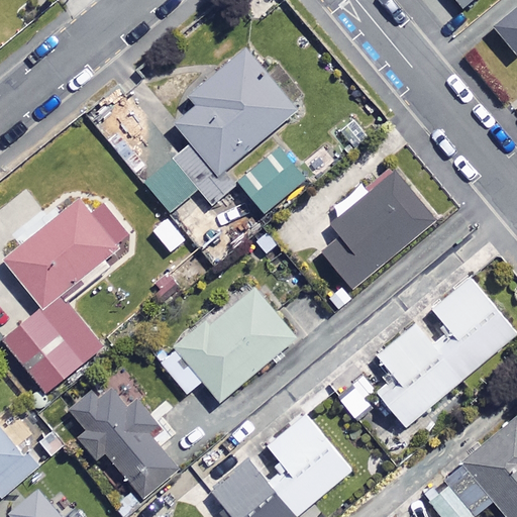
[(456,0),(466,10),(478,0),(456,0)]
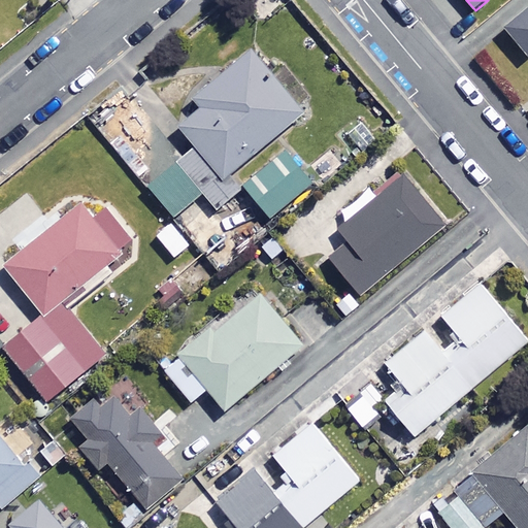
[(527,14),(507,33),(527,56),(527,14)]
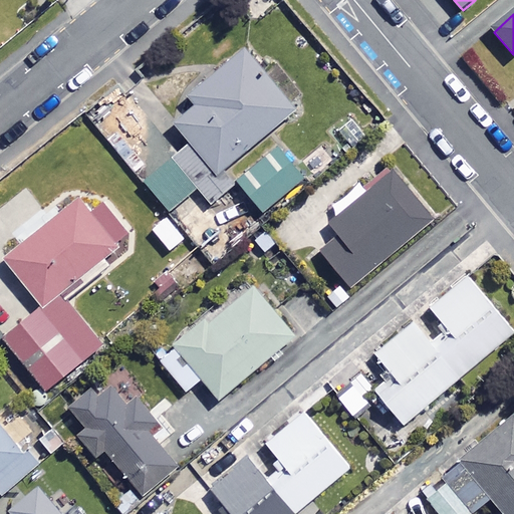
[(297,109),(244,47),(186,95),(193,104),(171,123),(187,143),(141,181),(168,213),(197,188),(211,205),(236,184),(225,170),(297,109)]
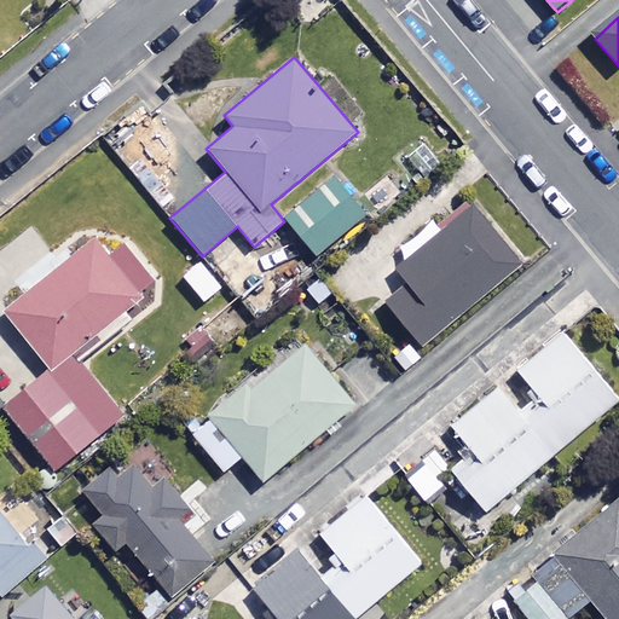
[(369,214),(336,174),(284,218),(317,256),(369,214)]
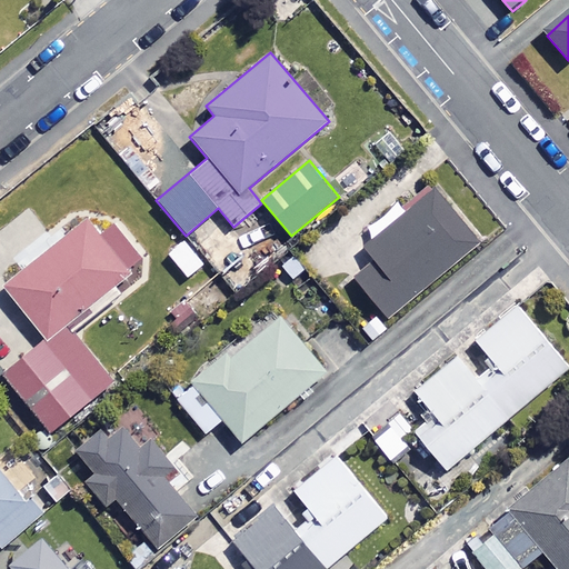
[(480,242),(436,189),(363,248),(373,259),(353,277),(388,319),(480,242)]
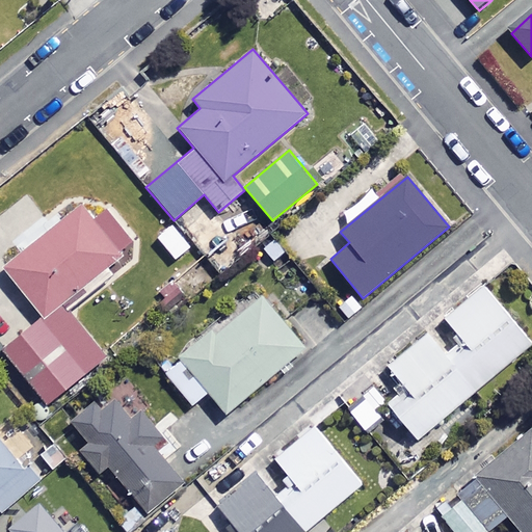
[(116,278),(110,270),(127,257),(124,251),(134,244),(110,213),(96,224),(84,210),(6,269),(46,320),(7,350),(34,386),(22,395),(38,416),(112,358),(76,311),(116,278)]
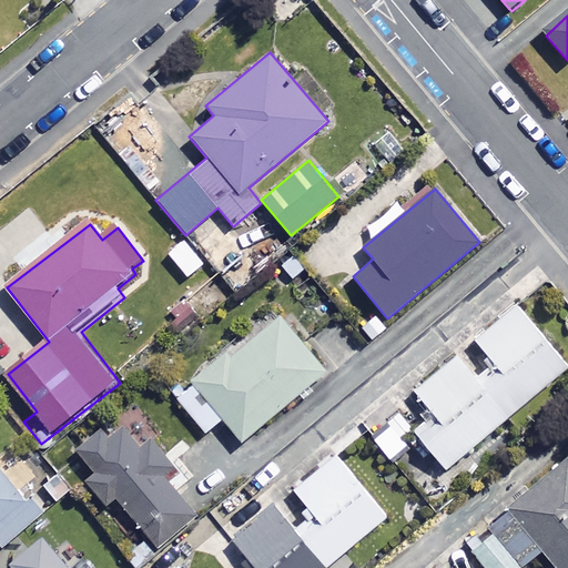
[(204,271),(181,240),(163,253),(186,284),(204,271)]
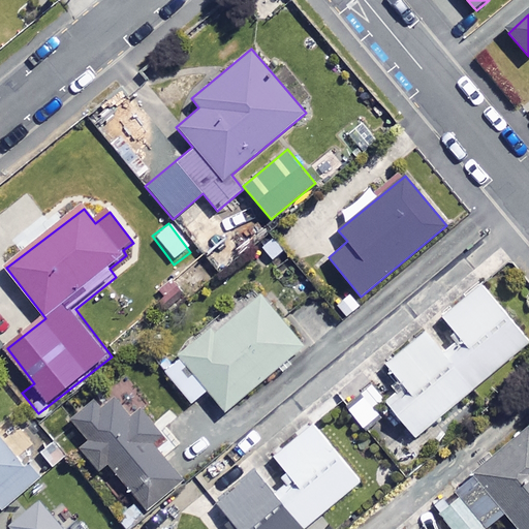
[(452,329),(436,342),(428,333),(387,367),(406,390),(389,404),(417,439),(528,344),(528,340),(483,286),(443,319),(452,329)]
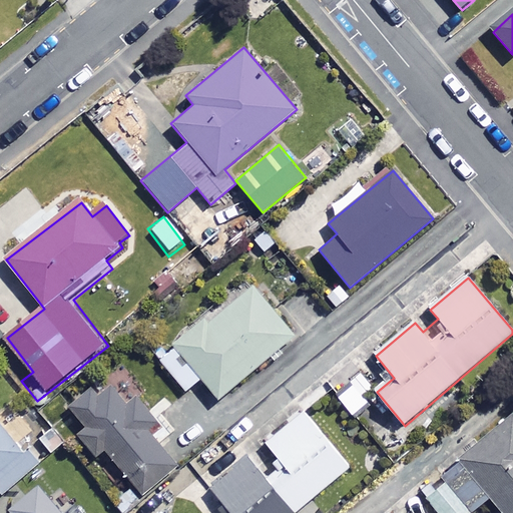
[(327,295),(336,308),(350,297),(340,285),(327,295)]
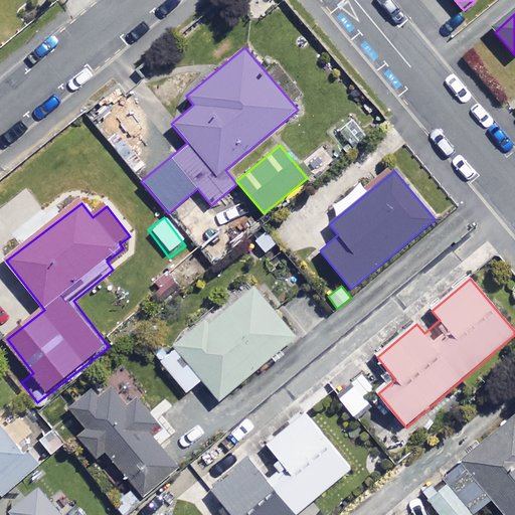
[(297,340),(254,287),(161,360),(188,394),(205,380),(220,400),(297,340)]
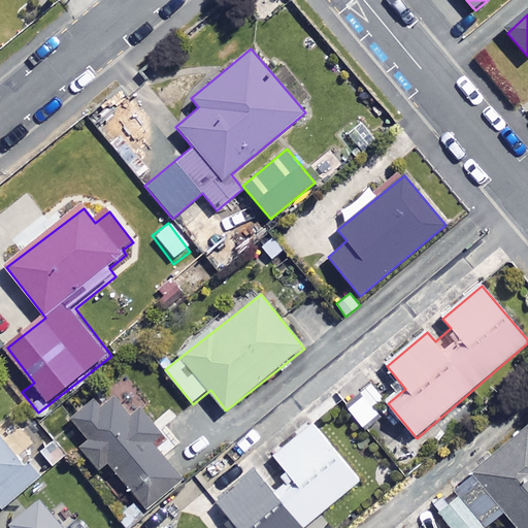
[(168,439),(126,388),(100,408),(96,403),(71,423),(143,512),(182,481),(156,449),(168,439)]
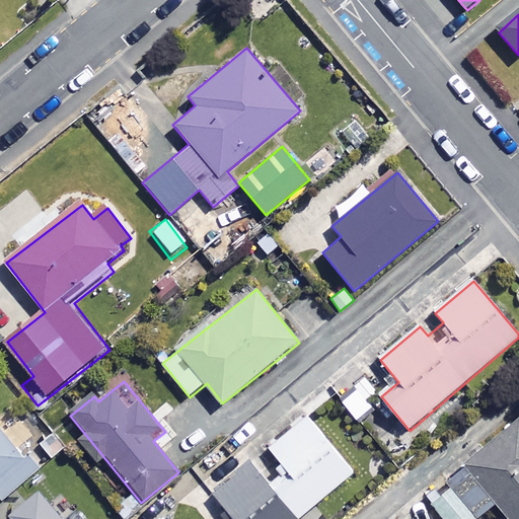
[(373,409),(358,391),(343,404),(359,422),(373,409)]
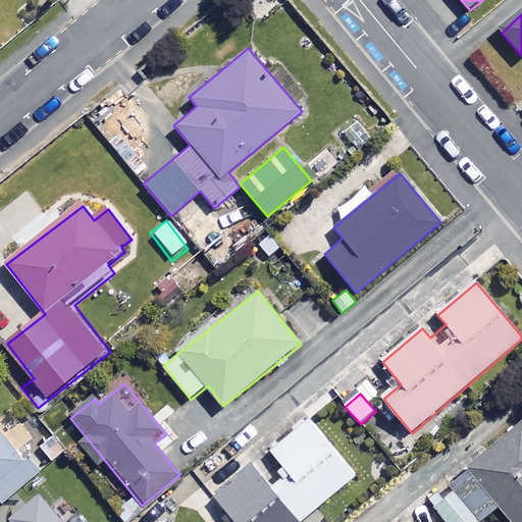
[(304,521),(357,477),(310,422),(273,453),(289,470),(270,485),(255,468),(217,500),(236,520),(232,521),(304,521)]
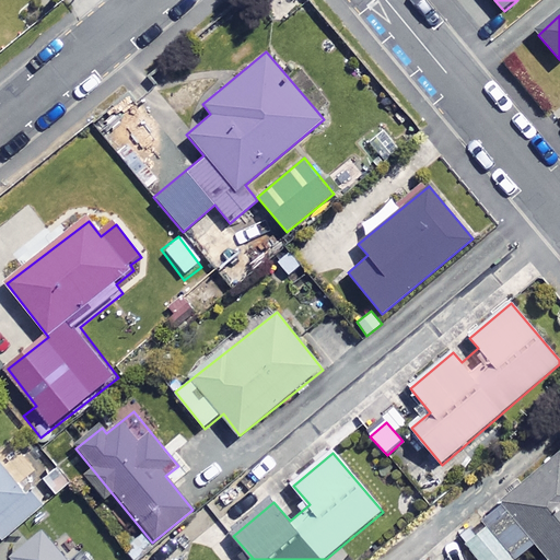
[(559,559),(559,459),(485,523),(488,527),(467,545),(479,559),(516,559),(536,544),(549,559),(559,559)]
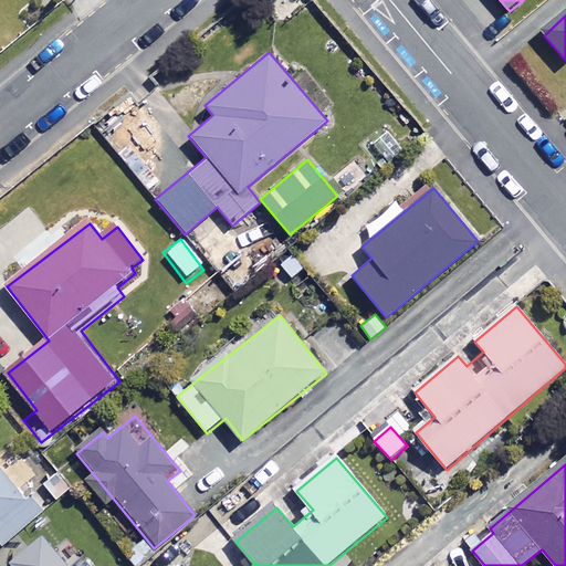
[(37,516),(0,470),(0,542),(2,544),(37,516)]
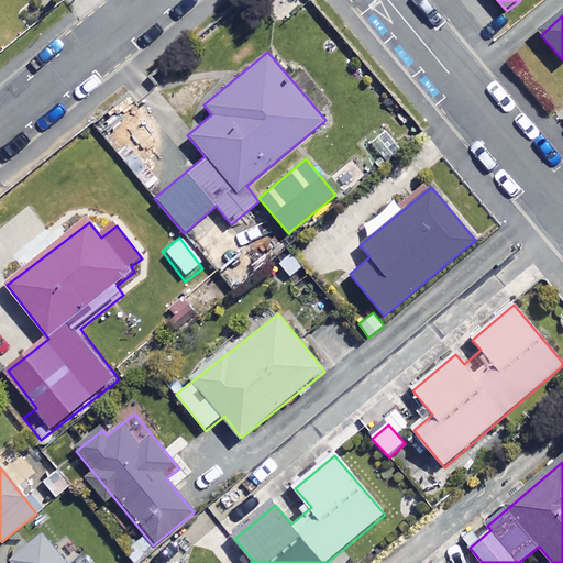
[(67,562),(44,537),(15,562),(17,562),(67,562)]
